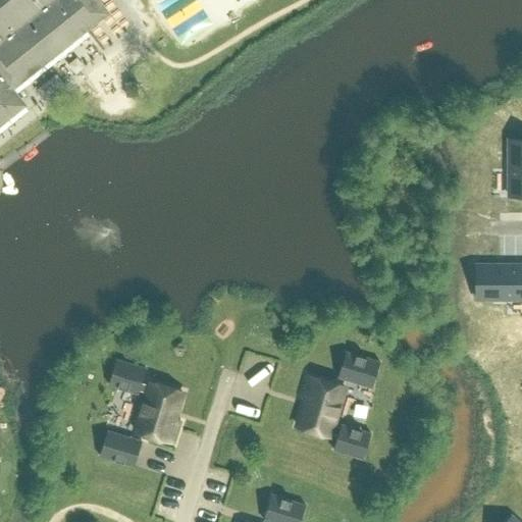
[(0,0),(0,123),(23,105),(11,89),(106,13),(95,0),(0,0)]
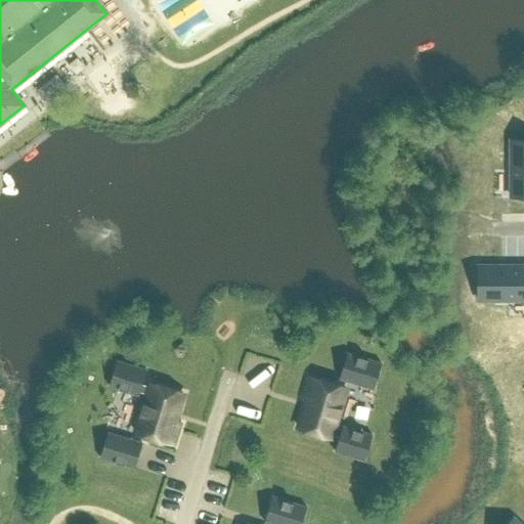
[(184,46),(219,30),(204,0),(170,0),(163,4),(184,46)]
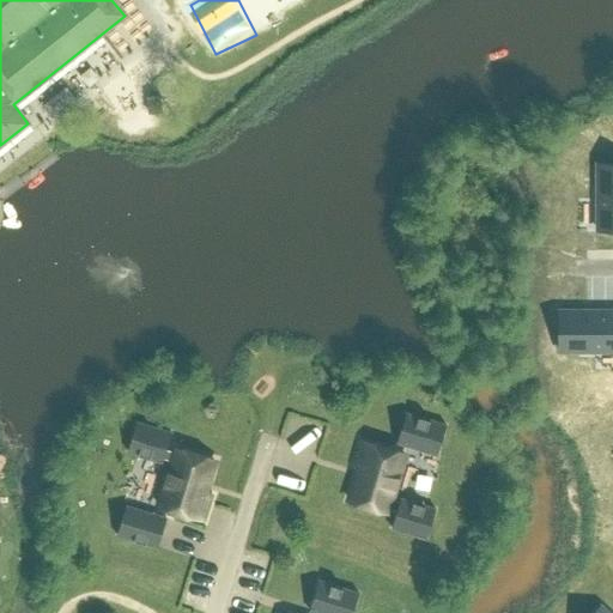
[(169,113),(168,93),(155,95),(156,113),(169,113)]
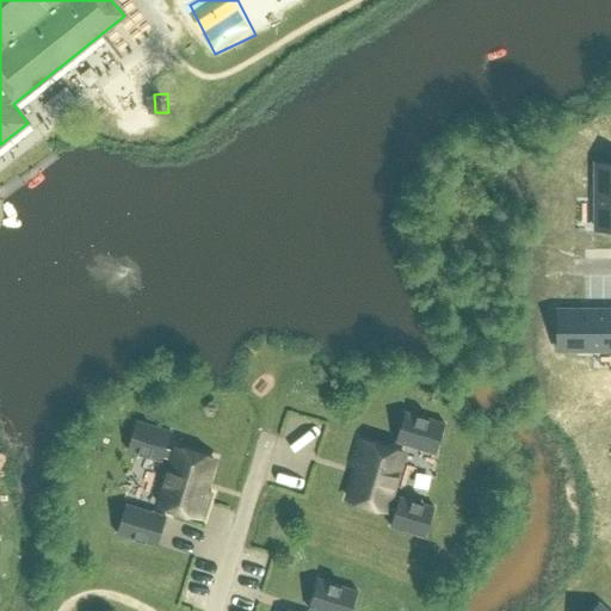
[(610,161),(594,162),(594,230),(610,229),(610,161)]
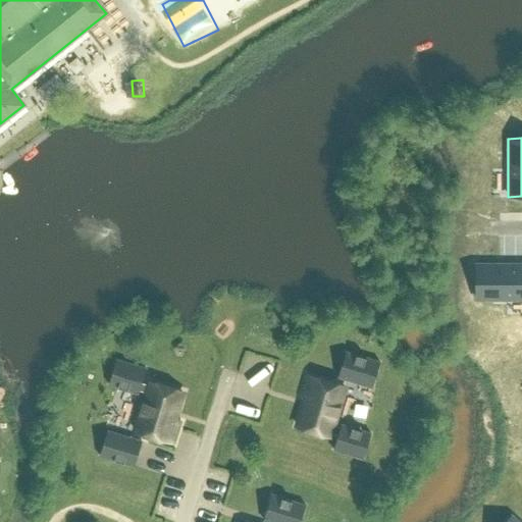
[(521,264),(475,264),(475,300),(521,299),(521,264)]
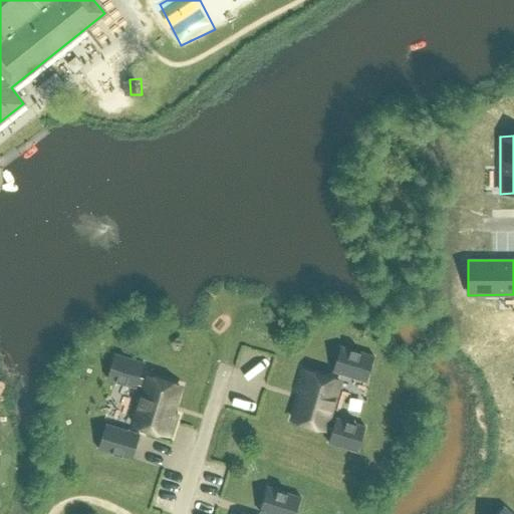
[(340,346),(332,371),(366,381),(374,356),(340,346)]
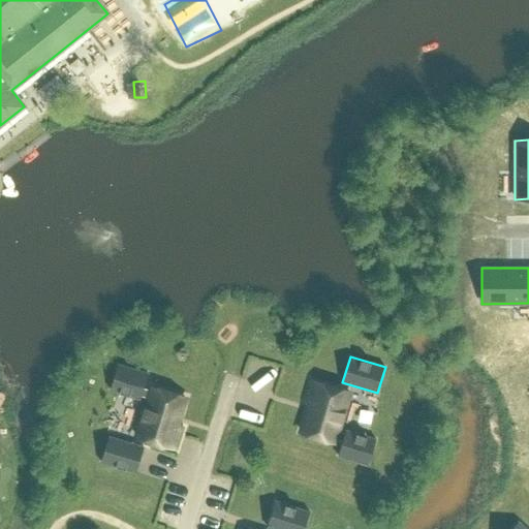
[(110,390),(131,397),(141,399),(142,395),(149,398),(137,437),(175,448),(181,428),(176,426),(185,398),(152,387),(151,392),(144,389),(148,373),(118,364),(110,390)]
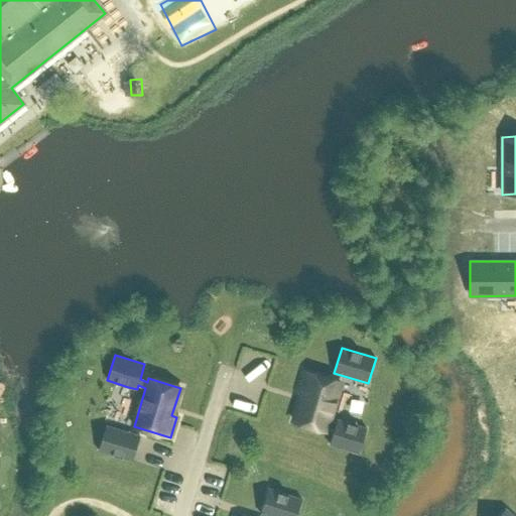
[(302,393),(294,421),(326,430),(327,427),(335,429),(330,444),(359,454),(367,428),(338,419),(336,423),(329,421),(341,383),(304,372),(297,392),(302,393)]
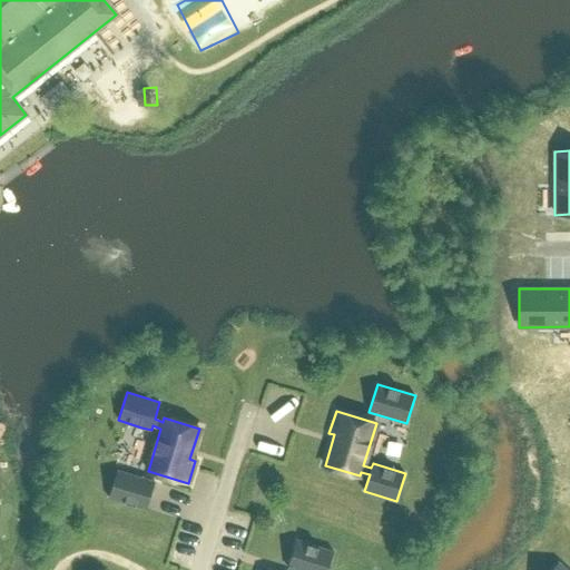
[(155,482),(117,471),(109,498),(147,510),(155,482)]
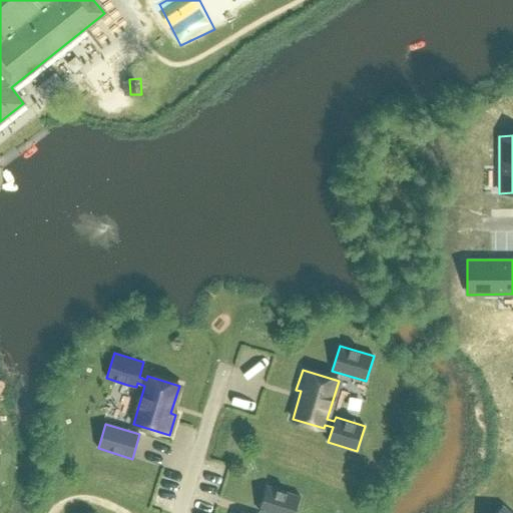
[(267,486),(259,511),(266,512),(295,512),(301,497),(267,486)]
